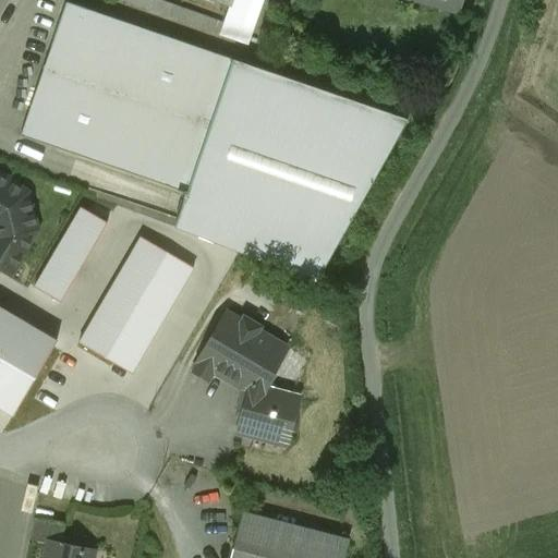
[(424,0),(457,9),(459,0),(424,0)]
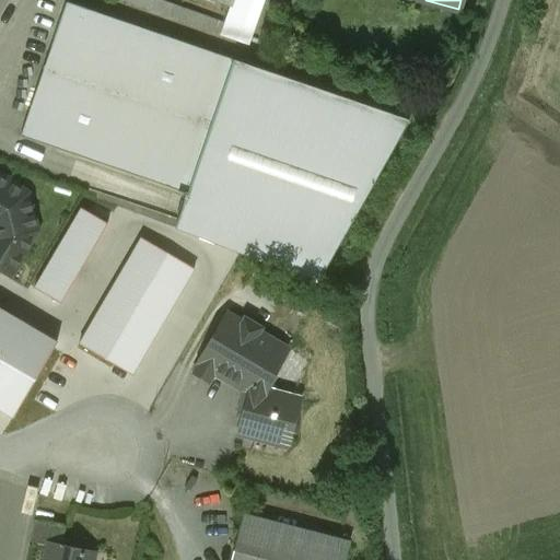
[(66,2),(20,136),(186,194),(232,60),(66,2)]
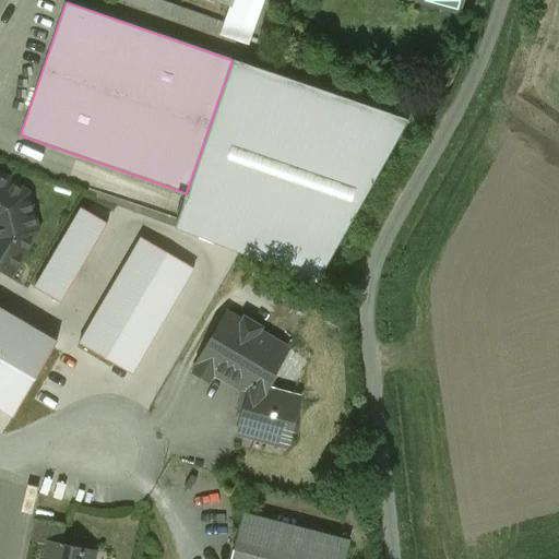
[(186,193),(174,227),(317,282),(407,120),(232,60),(186,193)]
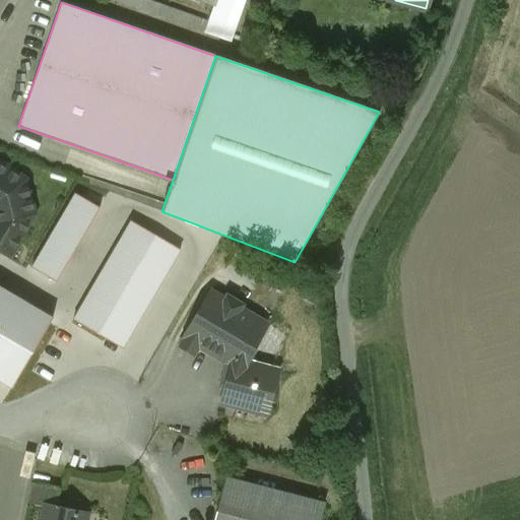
[(10,170),(0,163),(0,250),(10,256),(34,215),(24,180),(9,172),(10,170)]
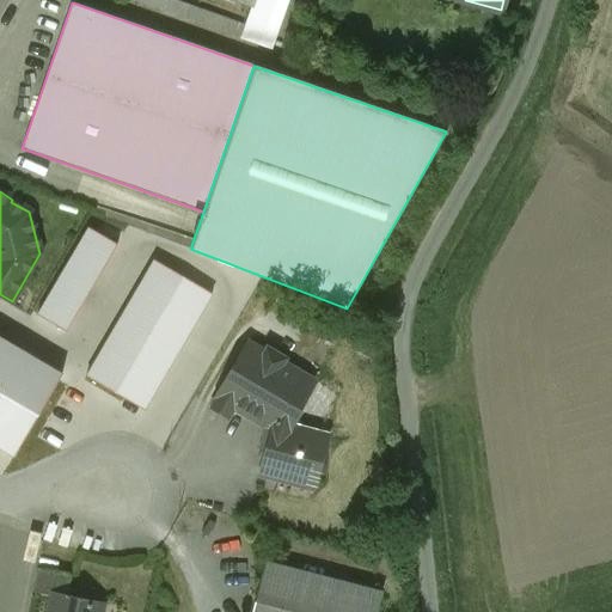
[(122,244),(87,224),(32,316),(67,336),(122,244)]
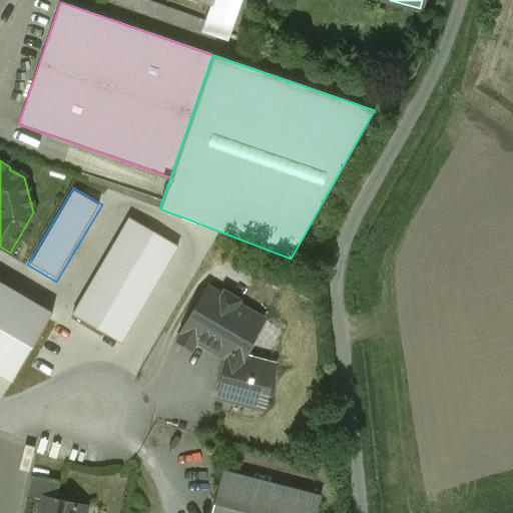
[(128,214),(73,315),(122,343),(179,244),(128,214)]
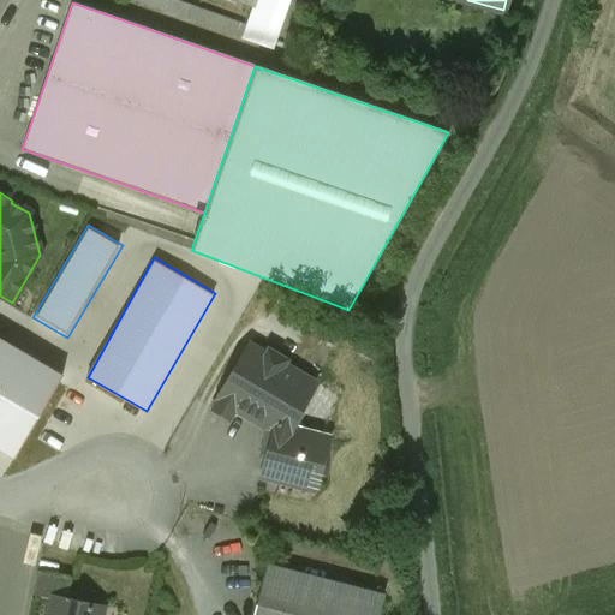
[(64,372),(0,333),(0,449),(15,459),(64,372)]
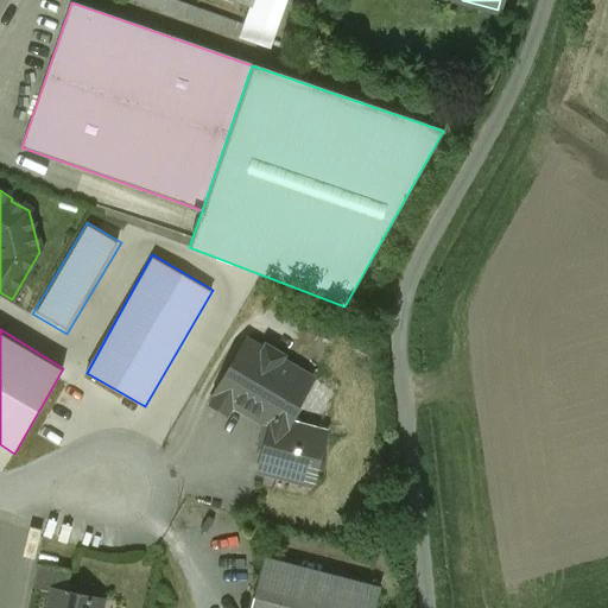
[(282,356),(265,347),(263,350),(246,341),(209,405),(227,415),(232,406),(264,424),(265,418),(289,424),(291,412),(311,379),(280,361),(282,356)]
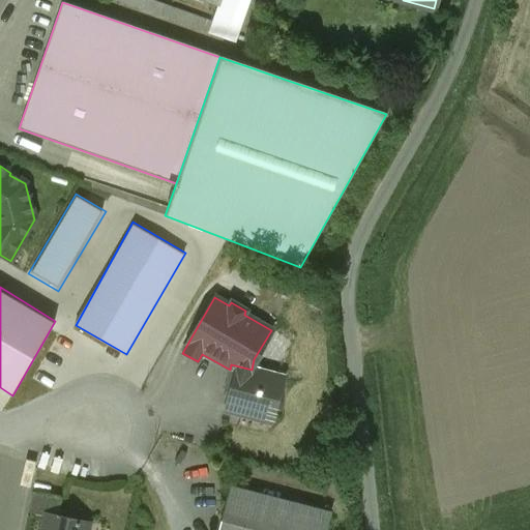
[(252,370),(231,364),(230,370),(224,393),(229,394),(225,410),(240,414),(241,410),(269,417),(268,422),(270,422),(282,378),(252,370)]
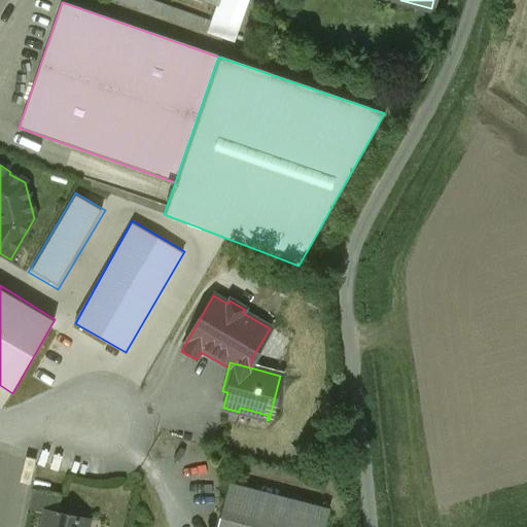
[(323,526),(327,512),(227,486),(216,526),(323,526)]
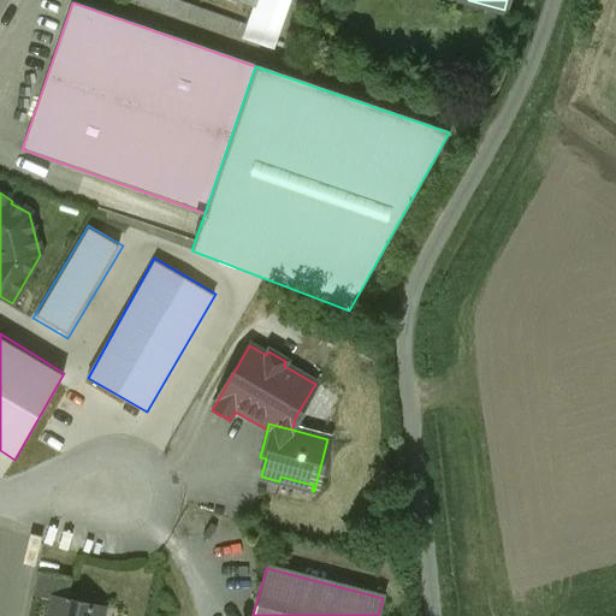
[(70,579),(36,572),(31,596),(52,600),(52,599),(65,602),(70,579)]
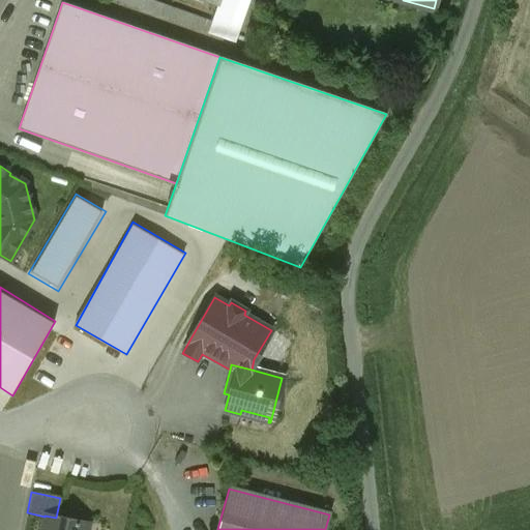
[(56,518),(45,516),(45,517),(41,529),(87,529),(88,524),(56,518)]
